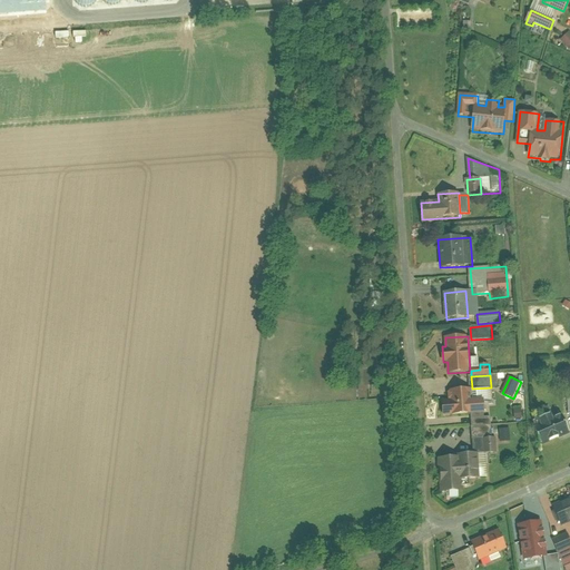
[(472,391),(449,392),(450,402),(443,402),(444,416),(472,414),(485,413),(484,400),(472,401),(472,391)]
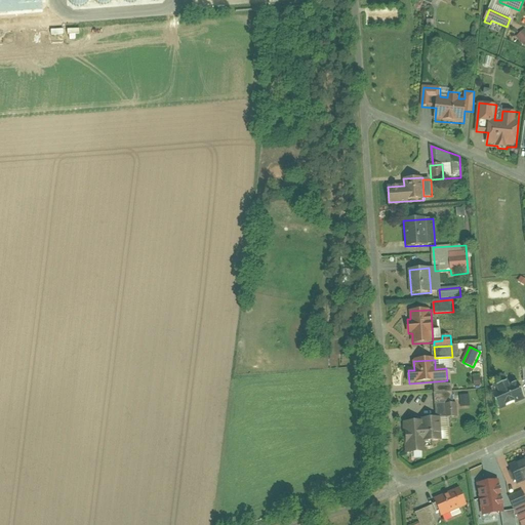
[(435,381),(436,394),(453,392),(452,384),(447,385),(447,380),(435,381)]
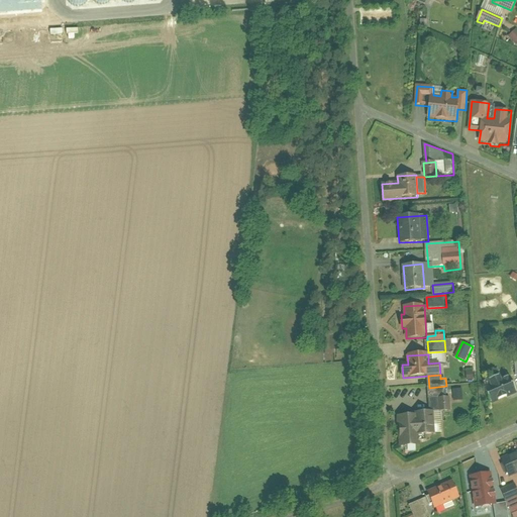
[(492,384),(485,387),(492,403),(516,392),(516,390),(511,376),(502,380),(501,376),(490,381),(492,384)]
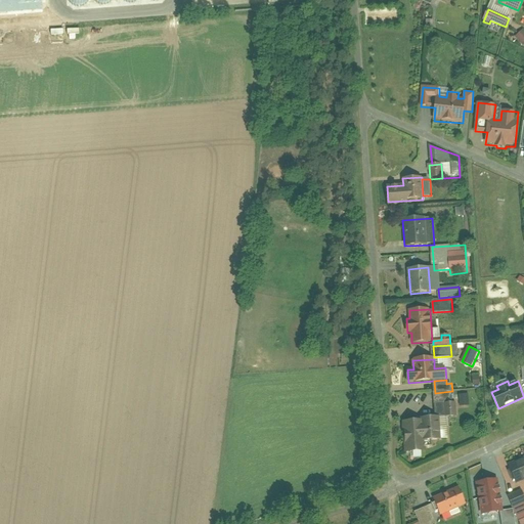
[(452,391),(435,393),(436,403),(446,402),(452,401),(452,391)]
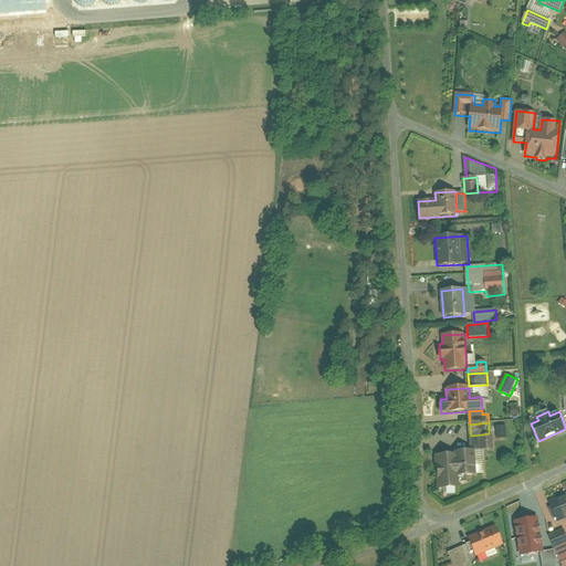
[(506,426),(498,427),(499,440),(507,439),(506,426)]
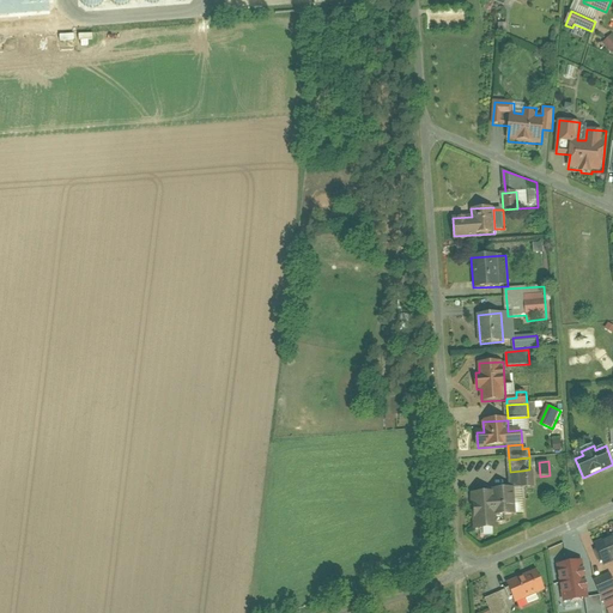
[(523,486),(534,486),(533,469),(529,469),(522,471),(523,486)]
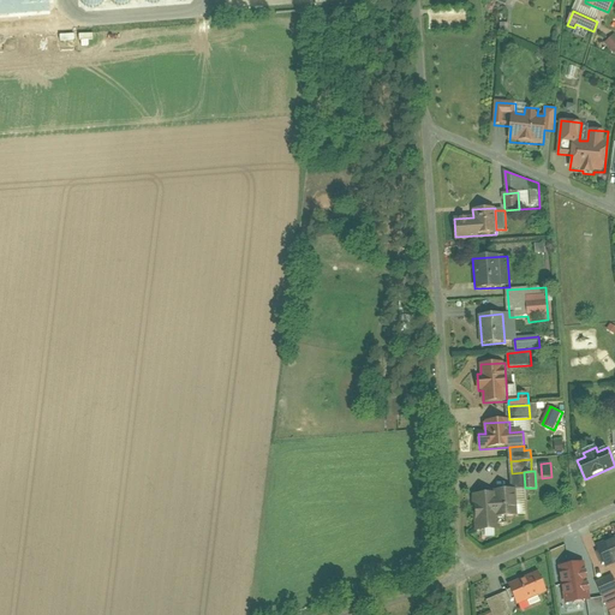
[(518,515),(515,488),(495,489),(495,493),(497,518),(518,515)]
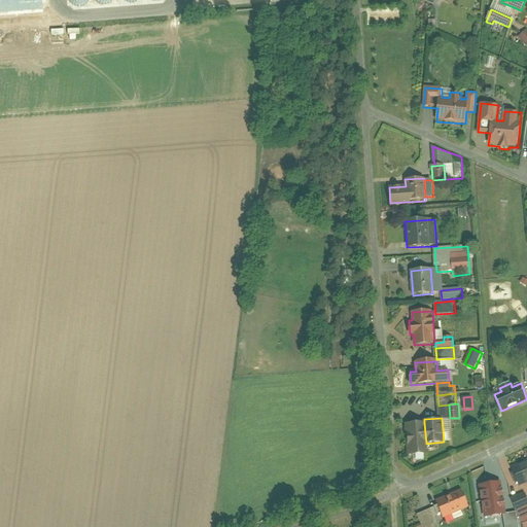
[(424,422),(405,423),(408,454),(427,452),(426,444),(424,422)]
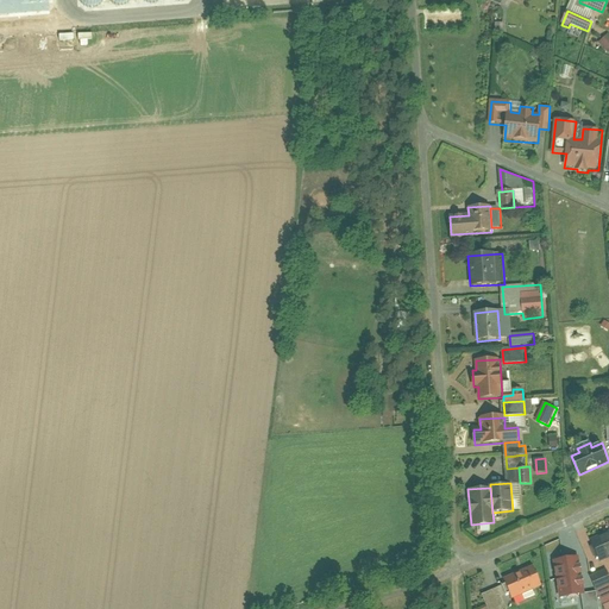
[(608,532),(591,539),(600,560),(608,557),(608,532)]
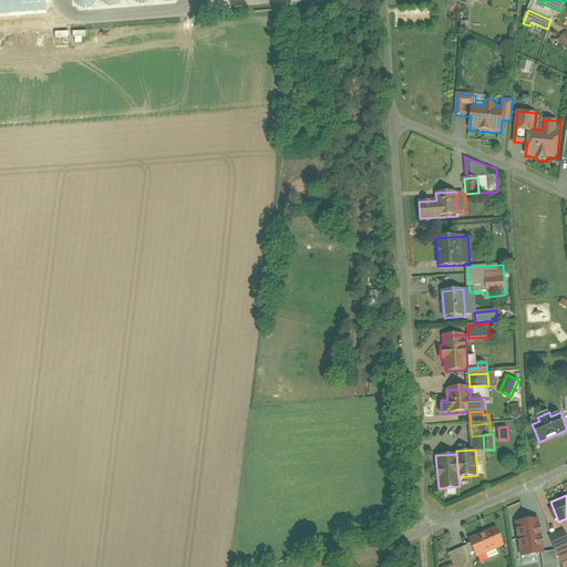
[(518,540),(539,537),(537,521),(531,522),(531,519),(523,522),(523,523),(515,524),(518,540)]
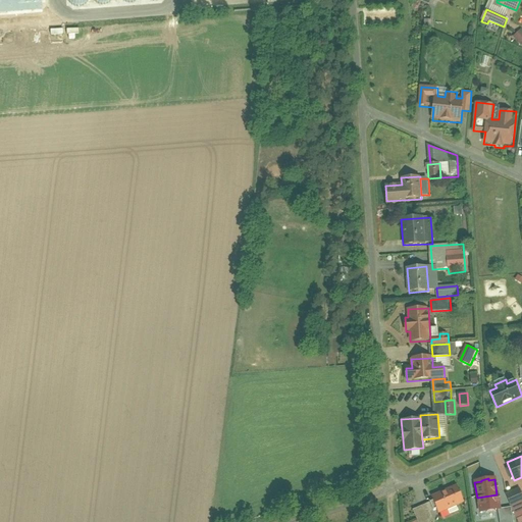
[(456,485),(432,496),(434,501),(437,508),(439,513),(464,502),(456,485)]
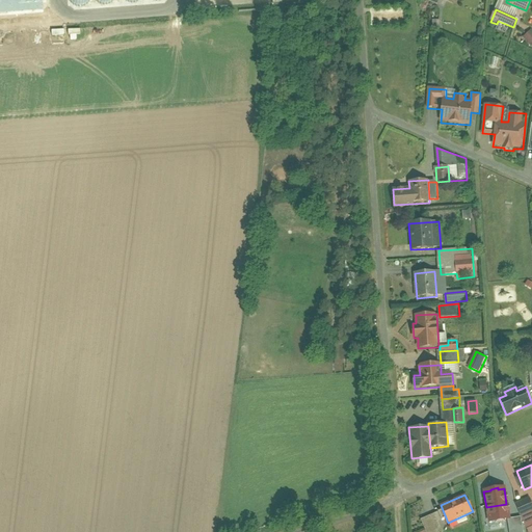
[(531,498),(531,497),(516,503),(521,514),(531,509),(531,498)]
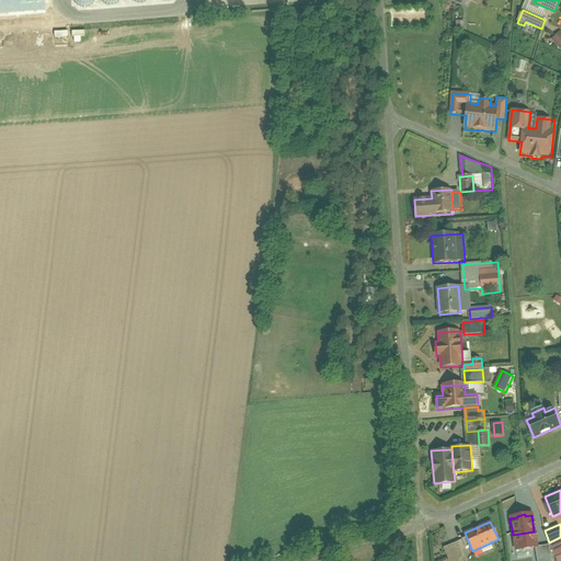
[(537,548),(534,531),(513,535),(515,551),(523,550),(523,552),(530,551),(530,549),(534,548),(537,548)]
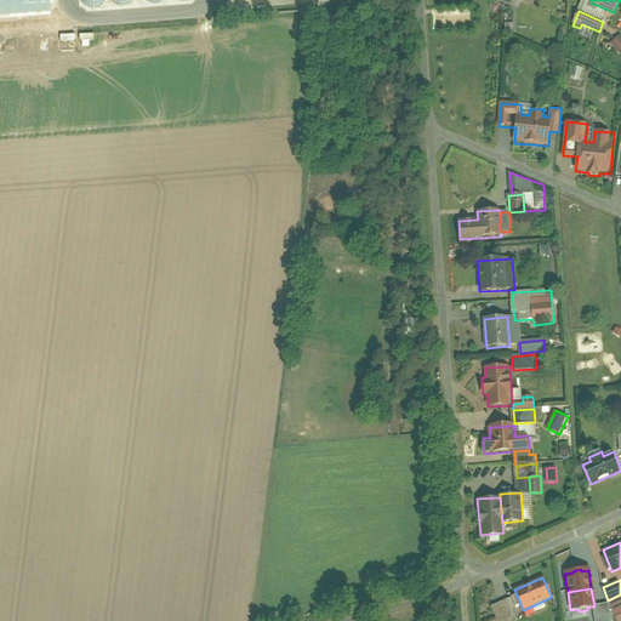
[(615,619),(620,615),(620,594),(608,600),(615,619)]
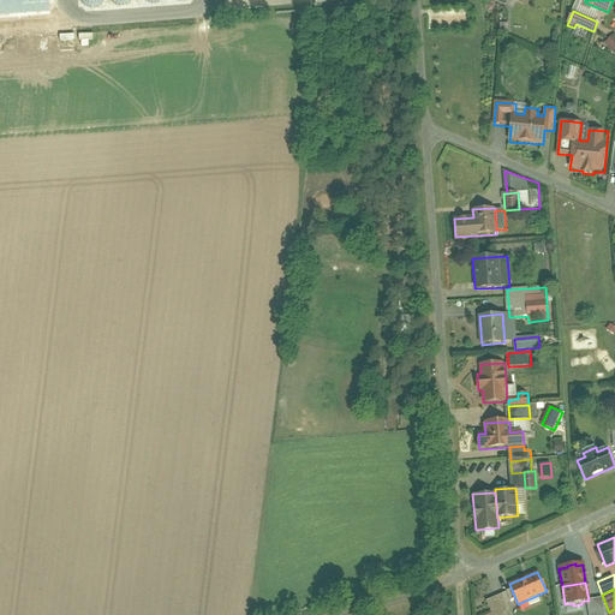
[(512,590),(488,601),(493,610),(494,614),(509,614),(513,614),(507,602),(515,598),(512,590)]
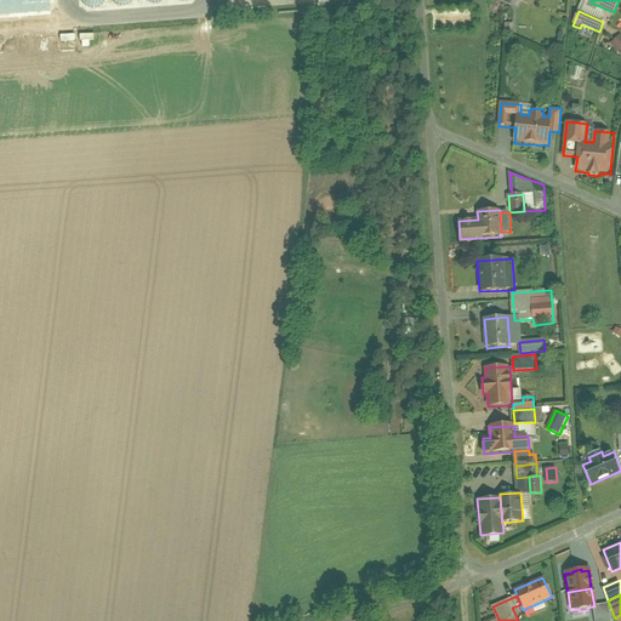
[(602,620),(599,605),(594,607),(591,607),(593,620),(602,620)]
